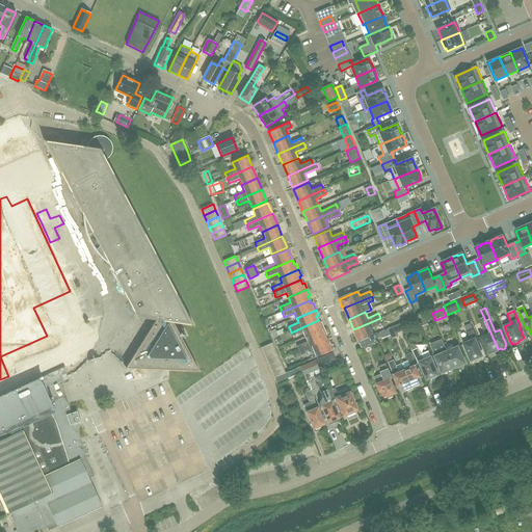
[(422,327),(428,324),(425,317),(419,319),(422,327)]
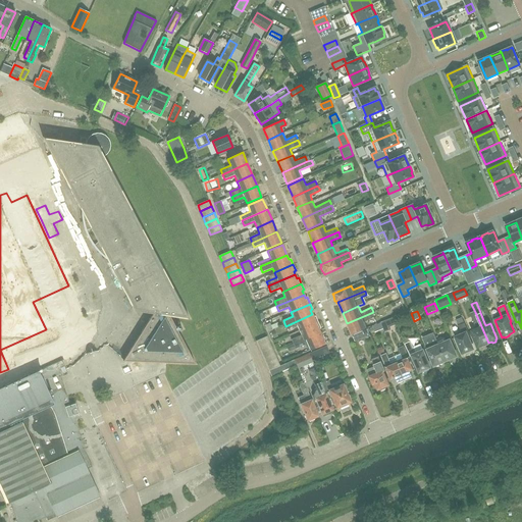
[(373,312),(347,323),(352,334),(367,328),(365,321),(375,317),(373,312)]
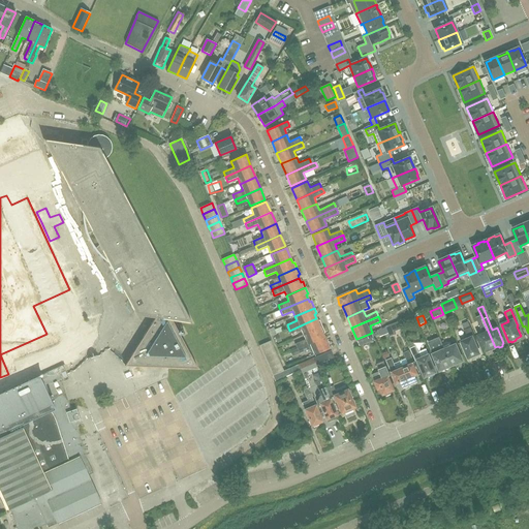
[(478,335),(486,351),(487,351),(488,352),(492,350),(492,348),(495,347),(481,316),(476,318),(478,321),(484,334),(478,335)]
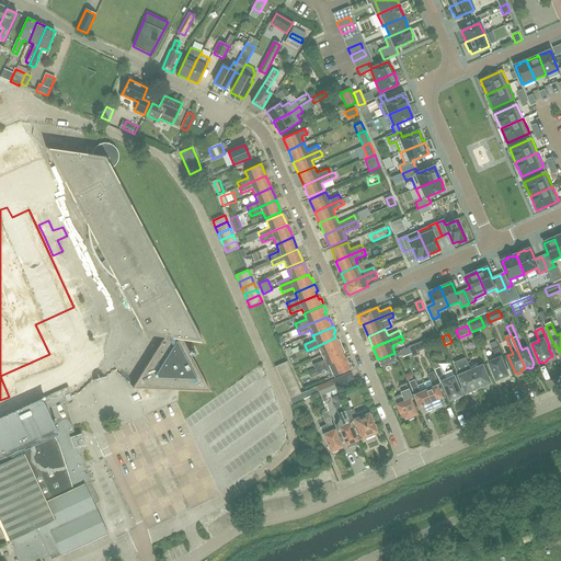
[(335,338),(307,351),(309,355),(319,350),(322,356),(342,347),(339,340),(336,341),(335,338)]
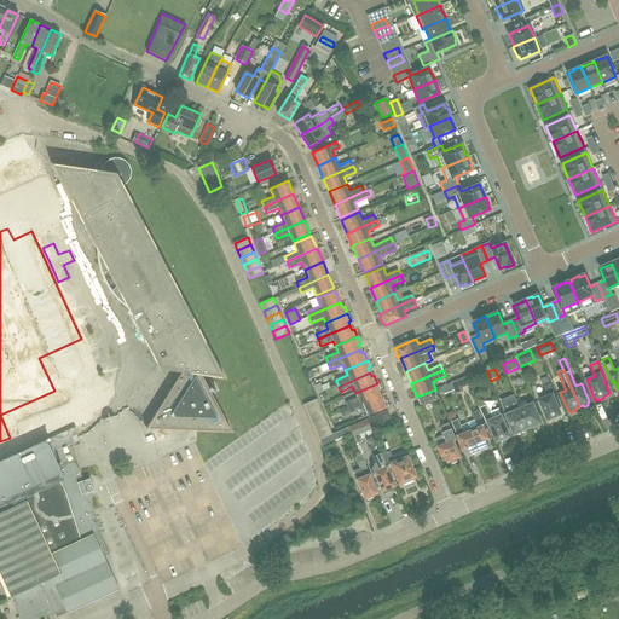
[(460,380),(463,388),(470,385),(467,376),(460,380)]
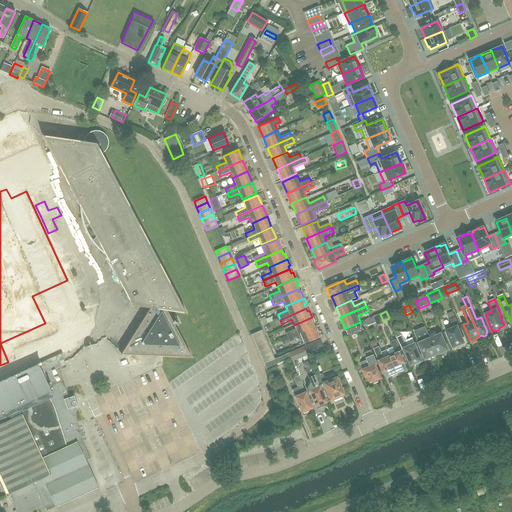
[(312,317),(294,325),(295,329),(286,333),(288,339),(315,328),(312,323),(314,322),(312,317)]
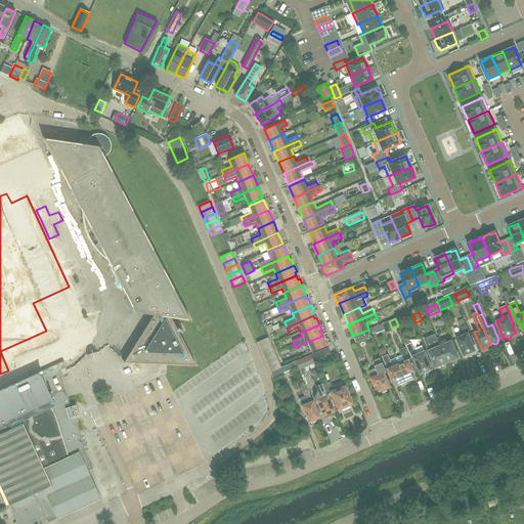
[(464,336),(457,339),(465,355),(466,355),(467,356),(471,354),(471,352),(476,350),(472,341),(473,340),(467,324),(461,328),(464,336)]
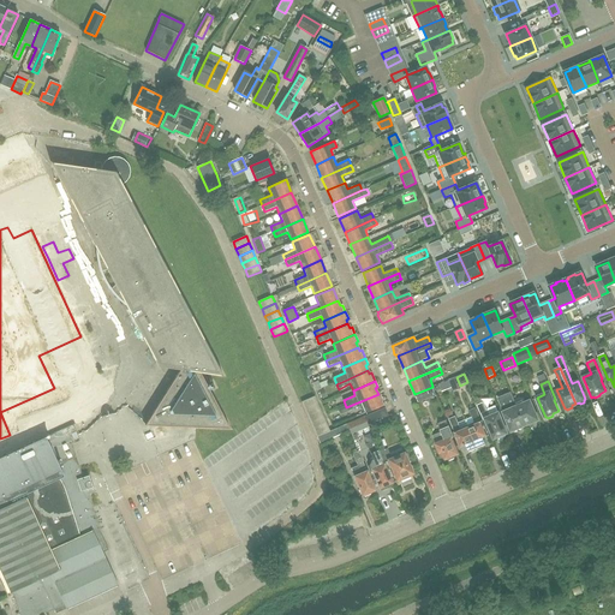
[(419,402),(436,395),(434,387),(416,395),(419,402)]
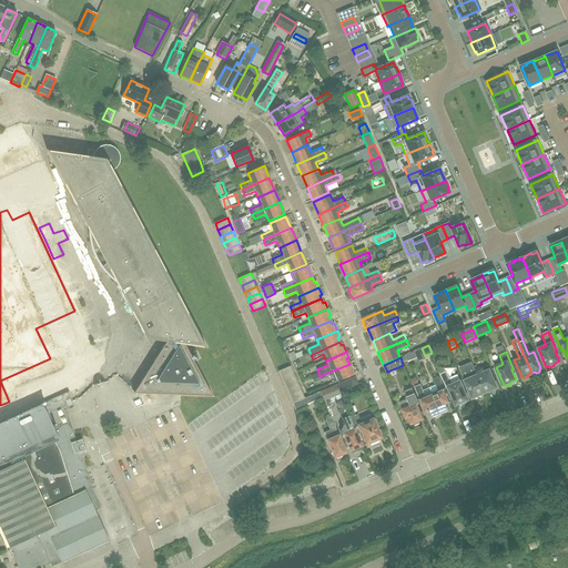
[(472,363),(459,368),(473,398),(478,395),(479,397),(484,395),(483,394),(485,393),(475,369),(472,363)]
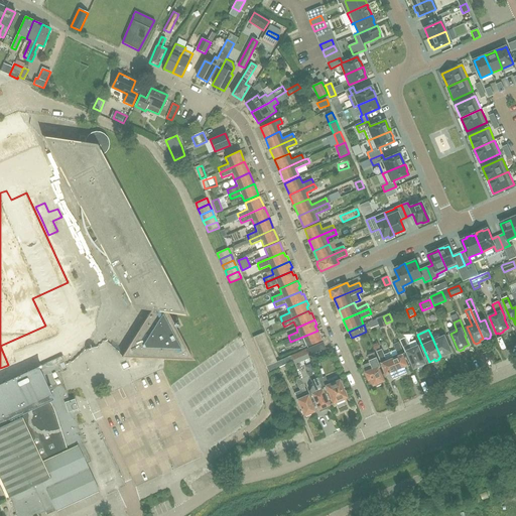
[(303,340),(306,347),(321,340),(317,331),(290,342),(292,346),(303,340)]
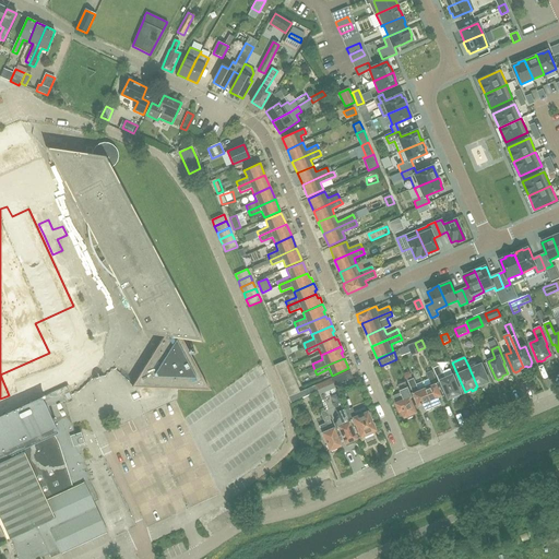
[(286,360),(274,366),(277,372),(289,367),(286,360)]
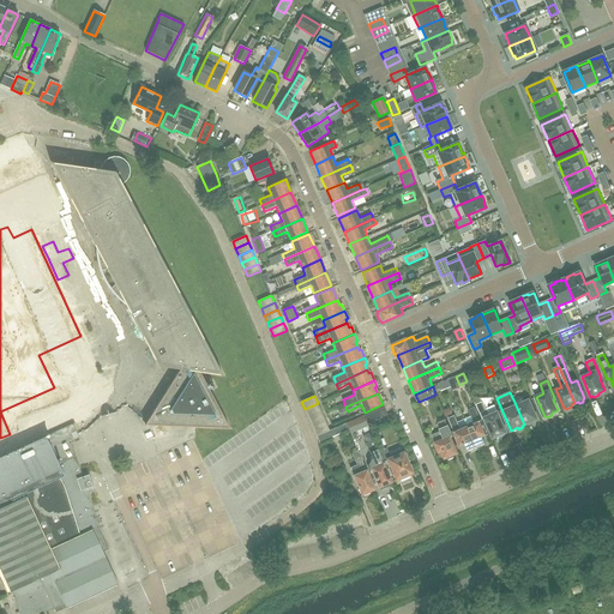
[(529,401),(524,403),(522,398),(517,398),(513,399),(524,425),(527,423),(527,426),(531,423),(530,422),(537,419),(529,401)]
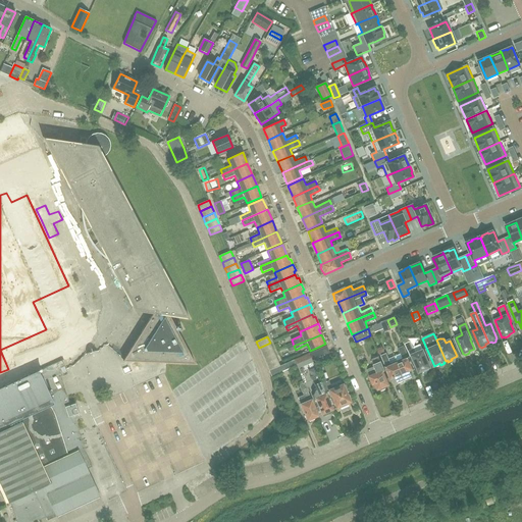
[(272,349),(270,343),(259,348),(261,353),(272,349)]
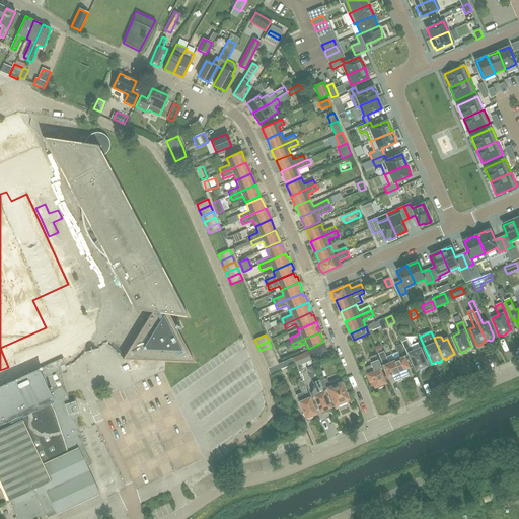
[(409,341),(403,343),(409,355),(410,354),(417,370),(423,368),(423,369),(427,368),(427,366),(428,365),(421,349),(420,349),(417,344),(411,347),(409,341)]
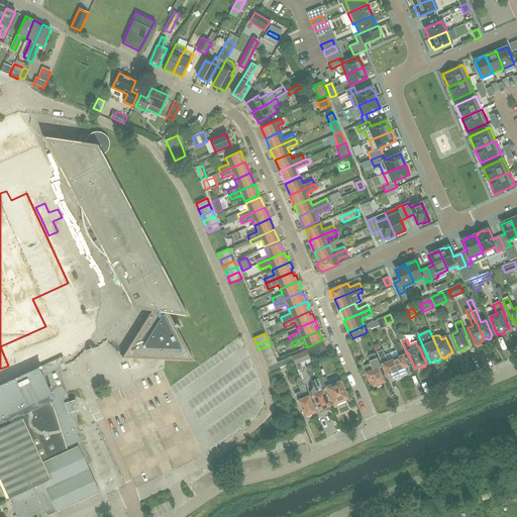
[(323,343),(306,350),(309,356),(326,349),(323,343)]
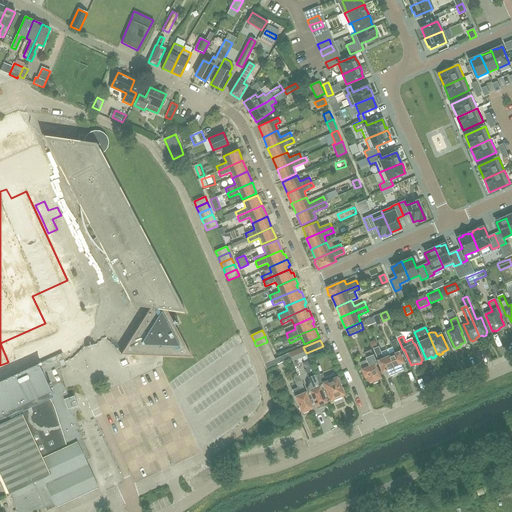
[(399,371),(399,372),(404,370),(402,364),(406,363),(396,340),(390,342),(393,347),(387,350),(397,371),(399,371)]
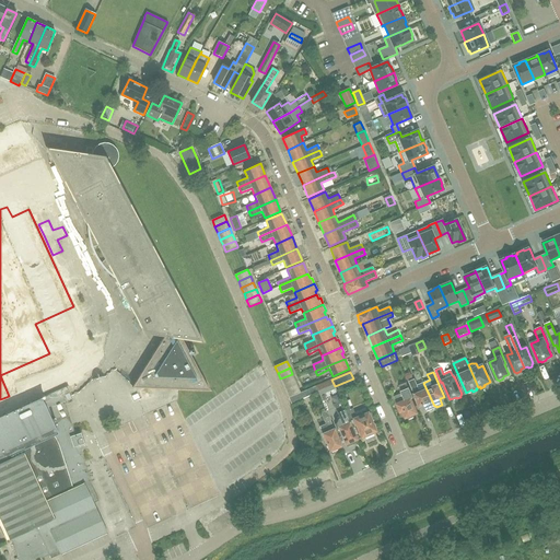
[(295,380),(292,374),(280,378),(283,385),(295,380)]
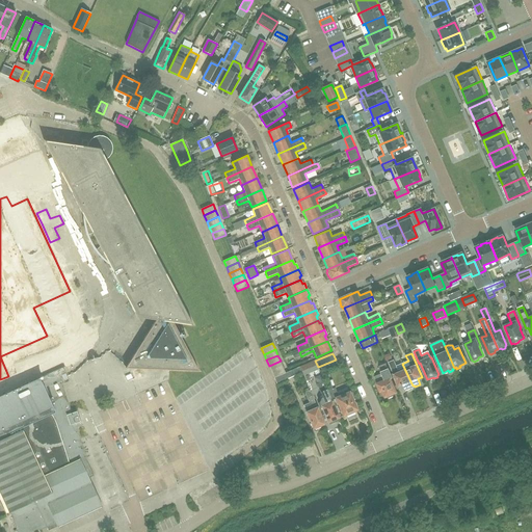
[(402,364),(397,366),(395,360),(389,363),(399,387),(403,384),(405,391),(410,389),(409,387),(413,386),(402,364)]
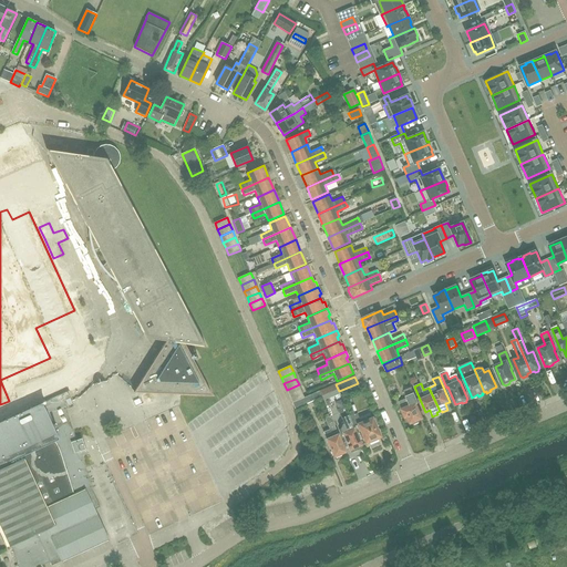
[(301,391),(299,384),(287,390),(289,397),(301,391)]
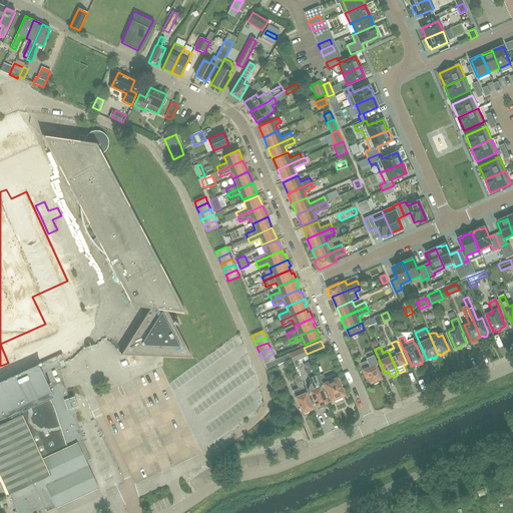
[(308,356),(307,354),(304,348),(290,354),(292,359),(293,362),(308,356)]
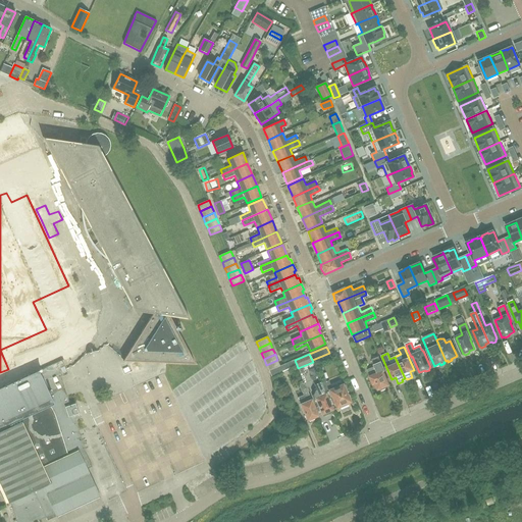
[(385,371),(379,357),(372,359),(378,373),(370,376),(373,384),(376,383),(378,389),(380,389),(381,390),(385,388),(385,387),(389,385),(383,371),(385,371)]
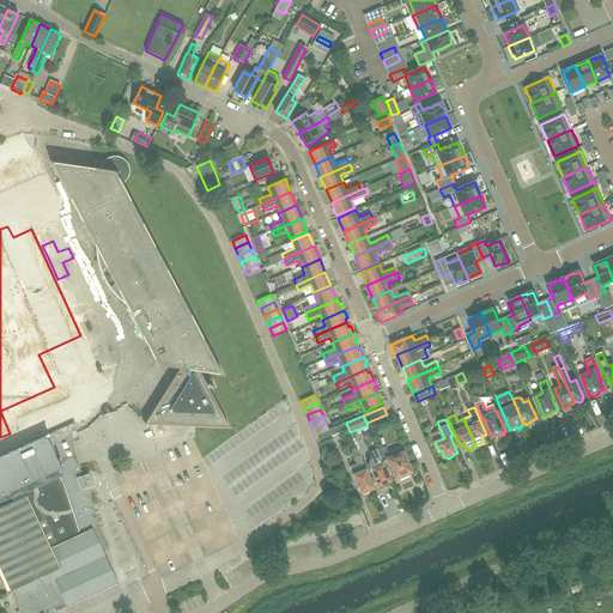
[(329,430),(326,423),(313,429),(316,436),(329,430)]
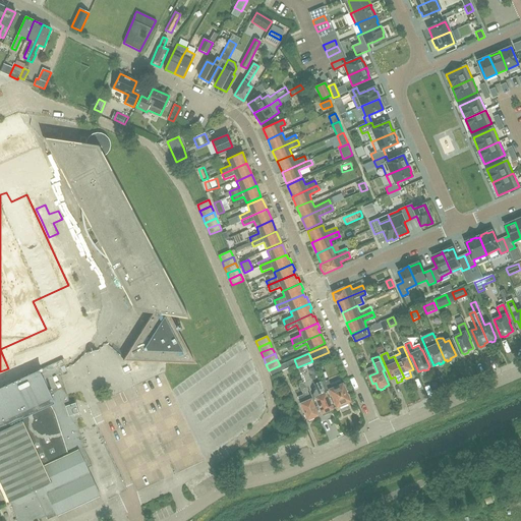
[(294,359),(280,365),(269,370),(271,377),(282,372),(282,370),(296,364),(294,359)]
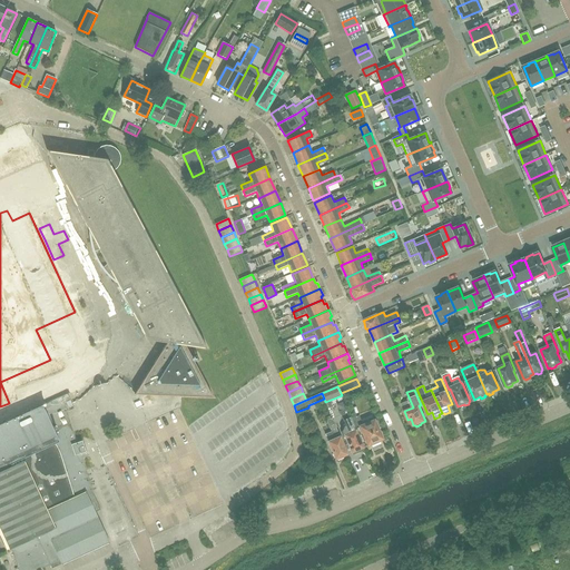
[(0,424),(0,534),(7,550),(9,549),(10,550),(12,549),(18,568),(18,569),(33,569),(43,567),(47,566),(50,564),(51,569),(61,563),(61,564),(62,564),(62,563),(108,542),(109,543),(109,542),(110,542),(104,528),(96,512),(101,510),(95,495),(92,490),(87,471),(81,454),(84,453),(87,452),(82,441),(78,443),(75,432),(67,411),(65,401),(70,399),(68,394),(0,424)]
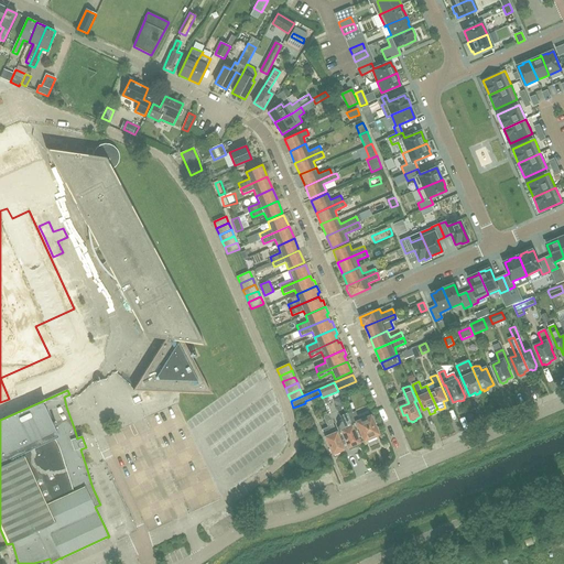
[(345,405),(337,409),(343,421),(342,422),(338,429),(343,440),(344,438),(348,448),(349,447),(349,449),(356,447),(355,445),(359,443),(353,426),(353,425),(353,424),(348,414),(345,405)]
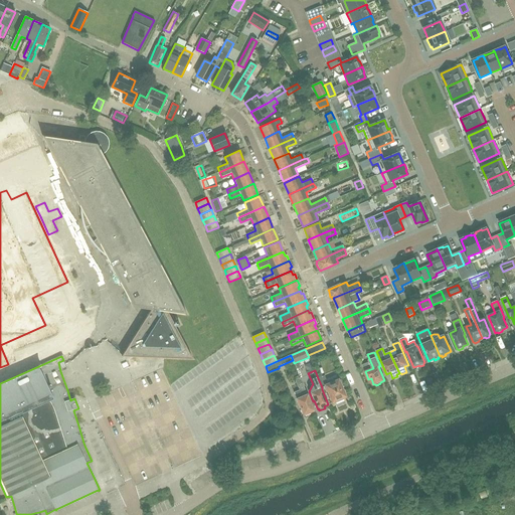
[(339,381),(338,380),(328,384),(324,375),(318,378),(322,387),(324,387),(326,392),(328,391),(332,402),(335,401),(335,403),(344,399),(343,397),(345,396),(341,386),(343,386),(341,380),(339,381)]
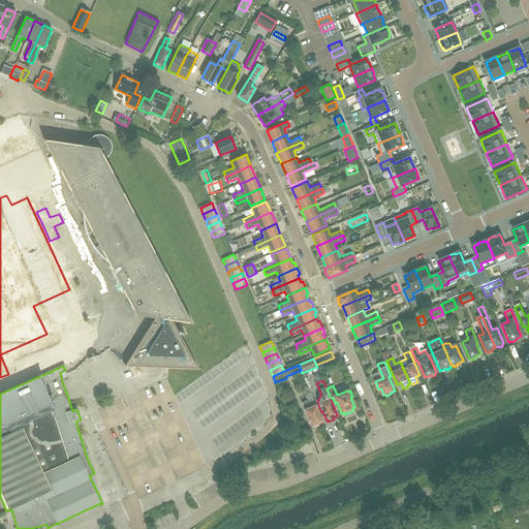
[(303,404),(312,427),(313,426),(314,427),(318,425),(317,424),(322,422),(309,389),(303,391),(308,402),(303,404)]
